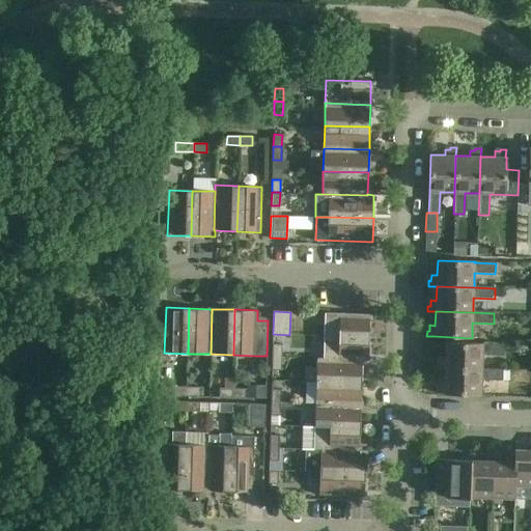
[(325,312),(324,336),(369,337),(369,314),(325,312)]
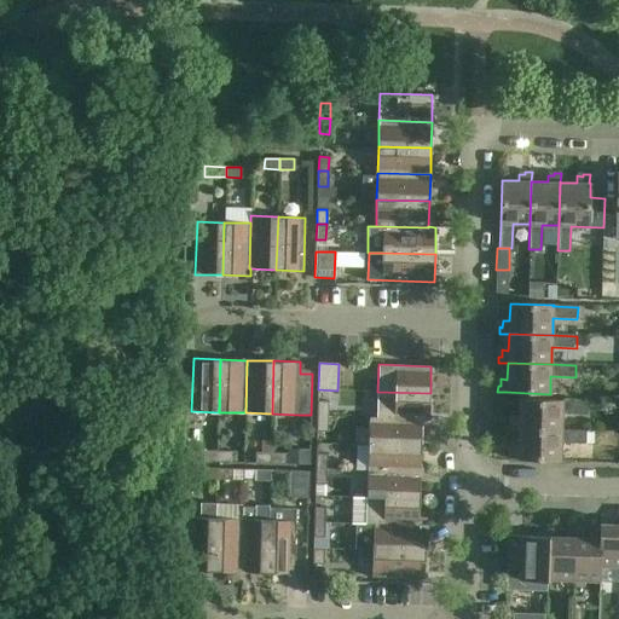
[(431,393),(377,392),(377,417),(377,418),(422,420),(429,421),(431,393)]
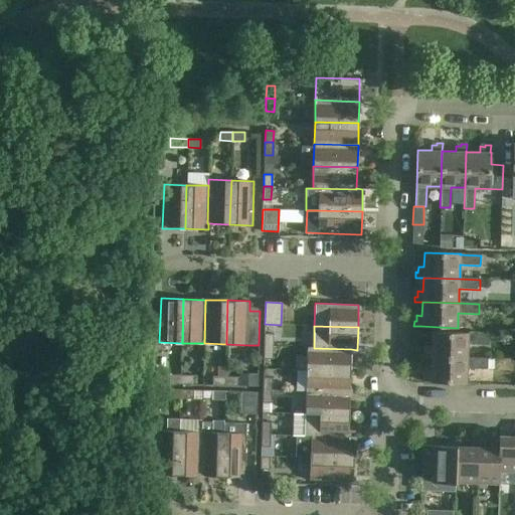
[(467,357),(468,343),(488,344),(488,334),(468,333),(432,331),(432,346),(425,346),(425,351),(423,351),(423,356),(431,356),(467,357)]
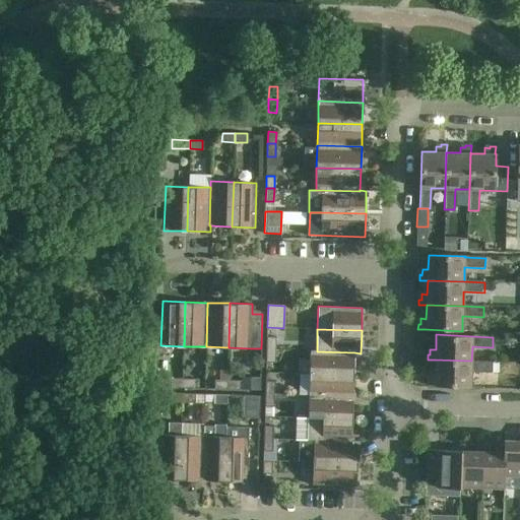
[(266,349),(275,349),(275,337),(266,336),(266,349)]
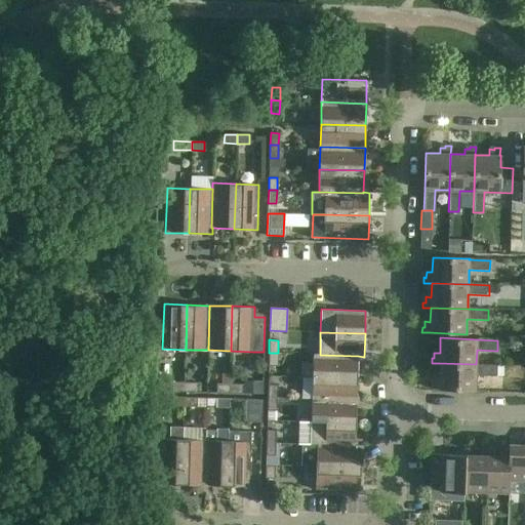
[(278,353),(269,353),(269,365),(277,365),(278,353)]
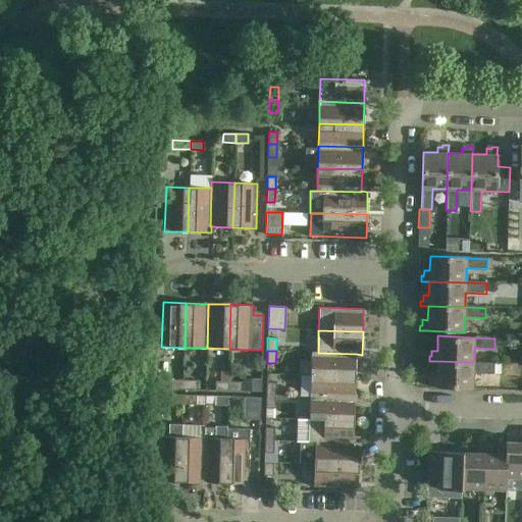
[(356,376),(356,354),(318,353),(318,352),(312,352),(311,374),(356,376)]
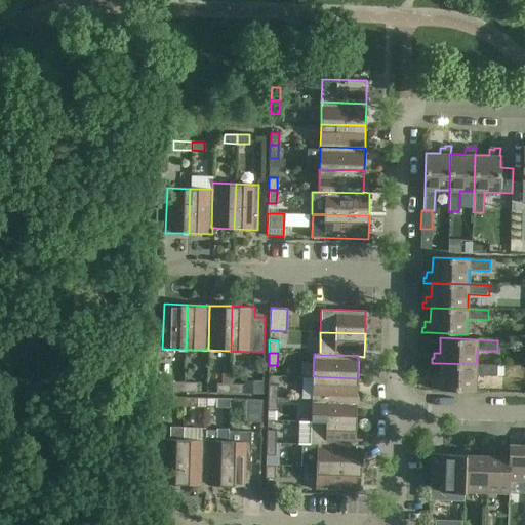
[(496,365),(476,364),(439,363),(439,377),(433,377),(433,382),(431,382),(431,388),(438,388),(438,389),(475,390),(476,374),(496,375),(496,365)]
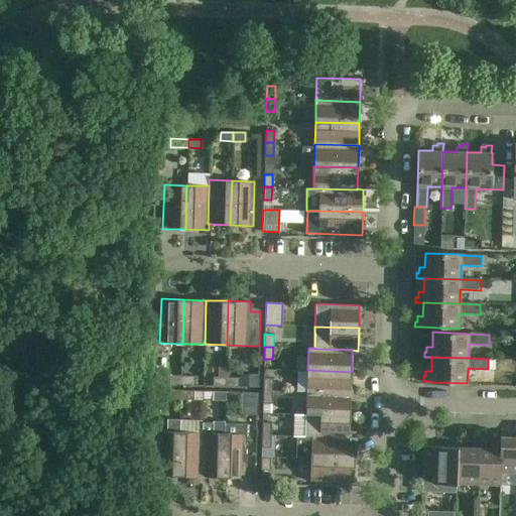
[(306,392),(351,393),(352,372),(307,370),(306,392)]
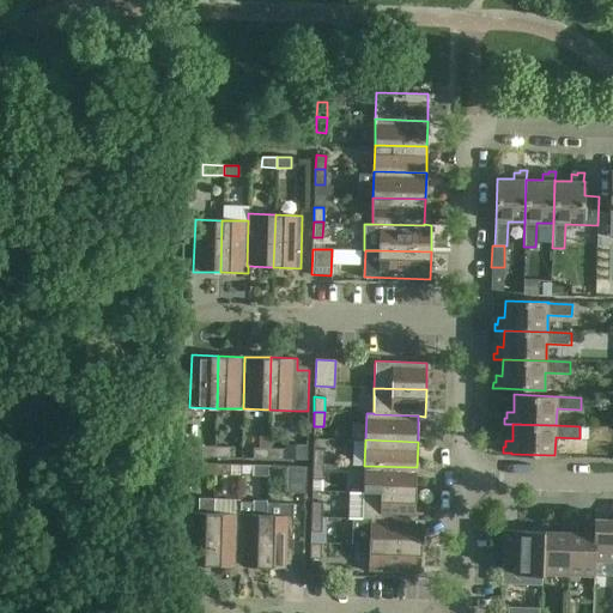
[(200,457),(216,457),(216,447),(200,447),(200,457)]
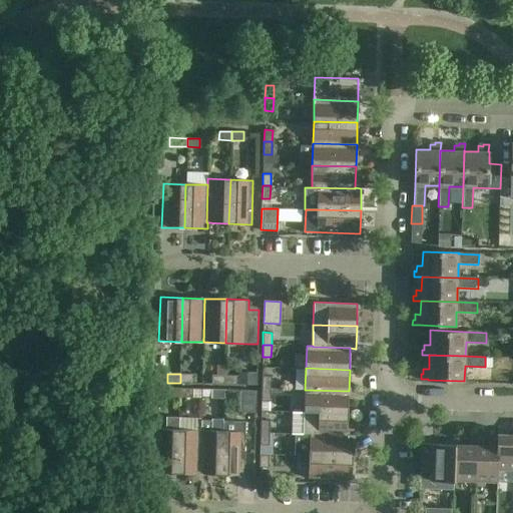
[(192,374),(180,374),(180,383),(192,383),(192,374)]
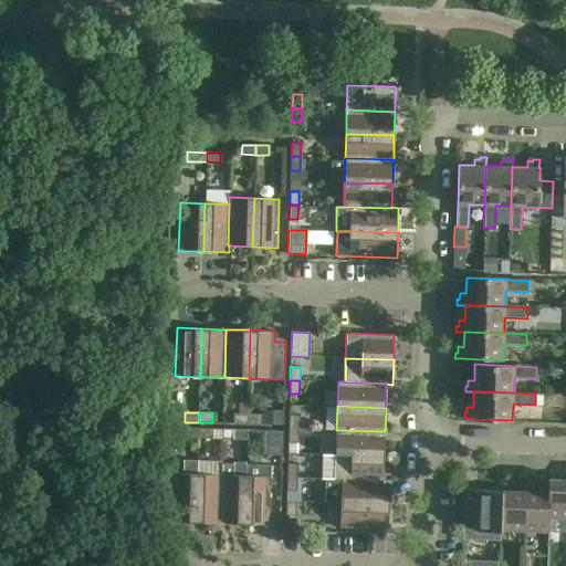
[(247,423),(248,413),(233,413),(233,423),(247,423)]
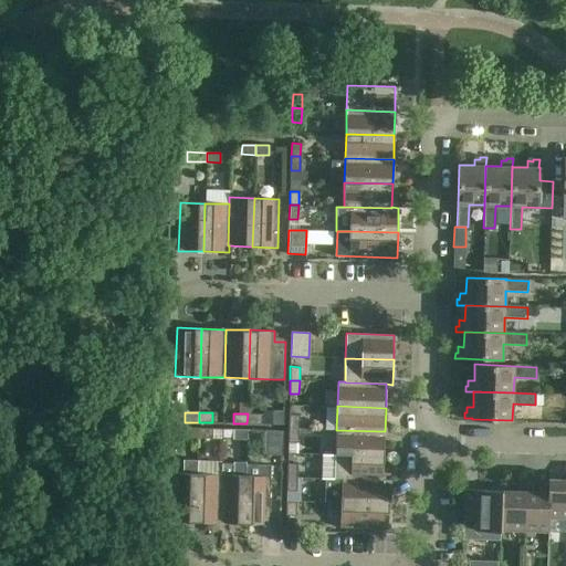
[(248,413),(247,423),(260,423),(261,413),(248,413)]
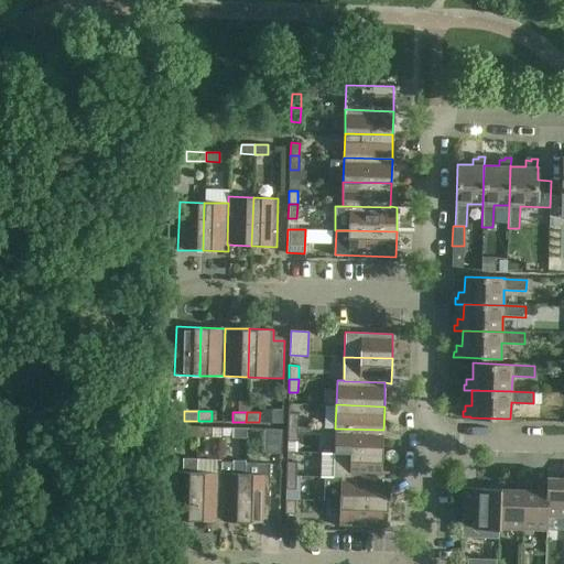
[(288,413),(288,427),(296,427),(297,413),(288,413)]
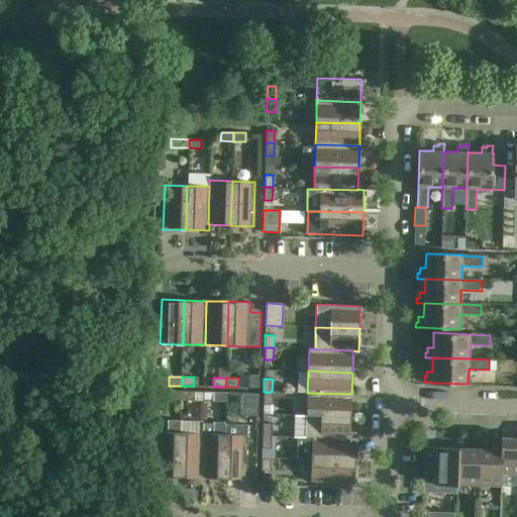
[(181,400),(181,391),(169,391),(169,400),(181,400)]
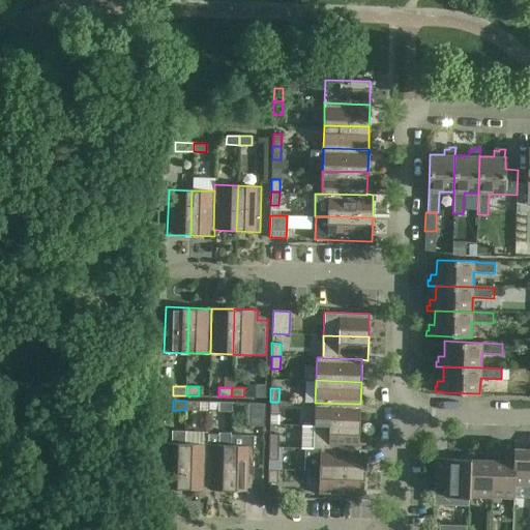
[(198,402),(185,401),(185,410),(198,411),(198,402)]
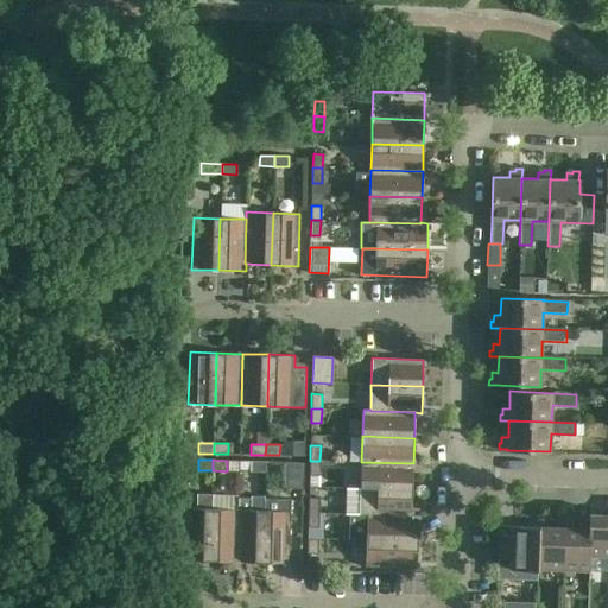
[(265,462),(251,461),(249,472),(265,472),(265,462)]
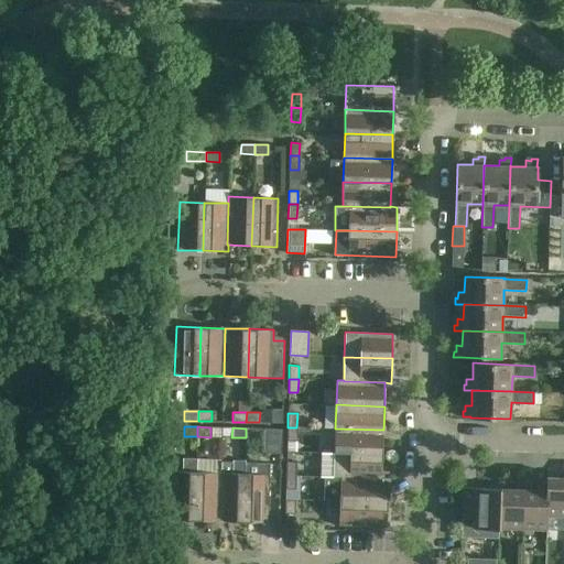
[(296,427),(288,427),(288,441),(296,441),(296,427)]
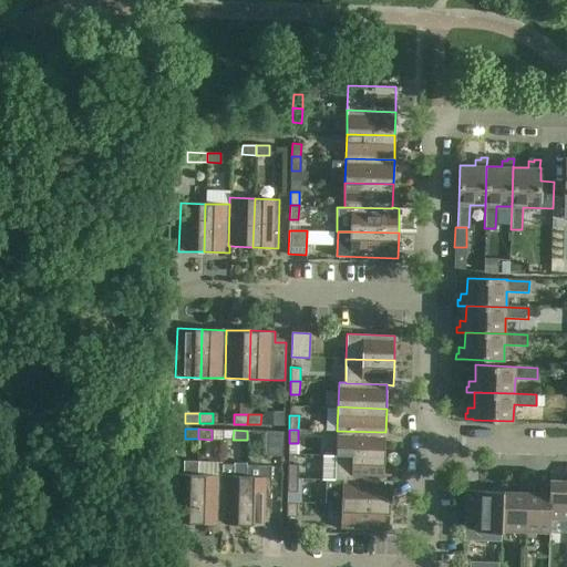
[(282,432),(265,431),(265,455),(281,456),(282,432)]
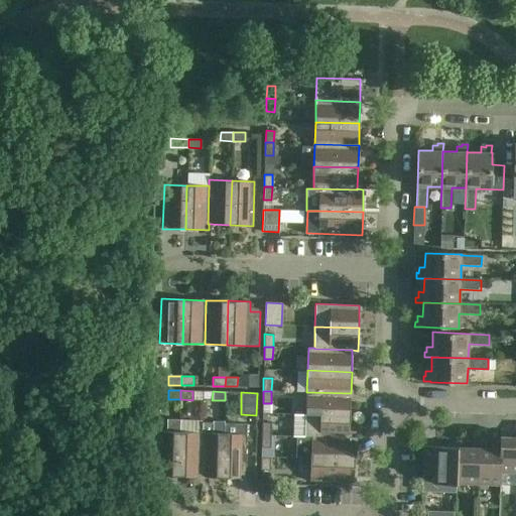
[(306,414),(350,415),(351,393),(306,392),(306,414)]
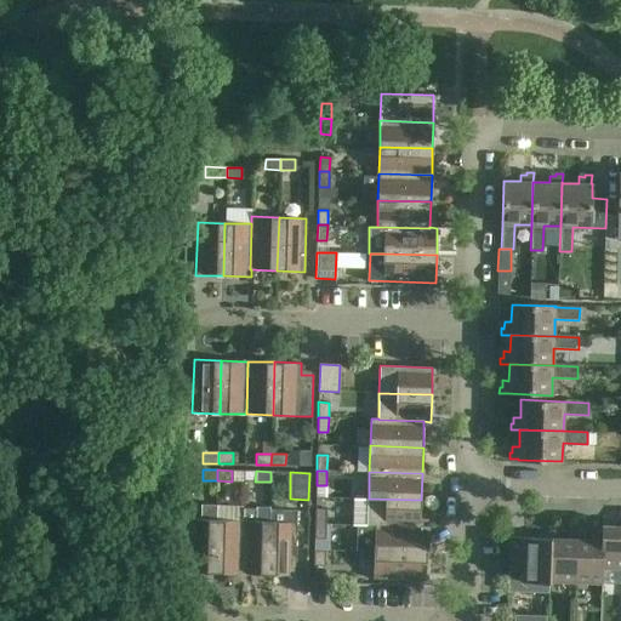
[(421,527),(421,500),(369,499),(353,499),(353,525),(358,527),(358,525),(368,525),(368,527),(375,527),(375,525),(421,527)]
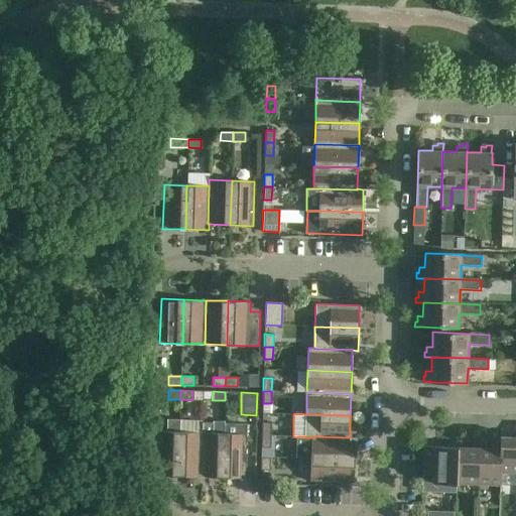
[(157,431),(156,476),(178,476),(179,432),(180,419),(167,419),(167,431),(157,431)]
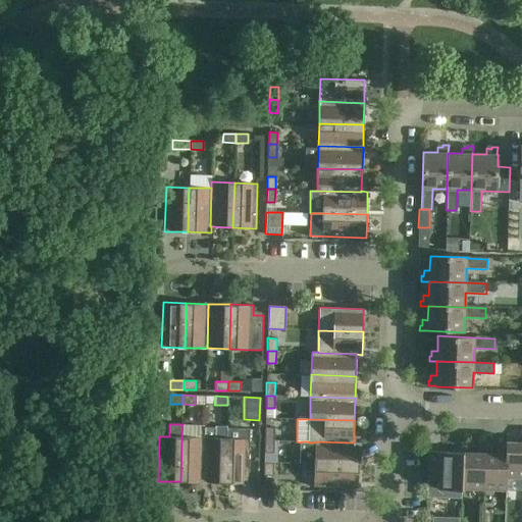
[(204,437),(203,482),(225,483),(226,438),(226,428),(216,427),(205,427),(205,437),(204,437)]
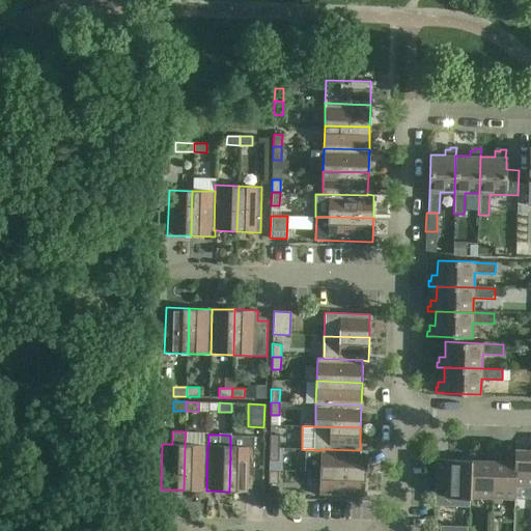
[(270,447),(278,448),(278,435),(270,435),(270,447)]
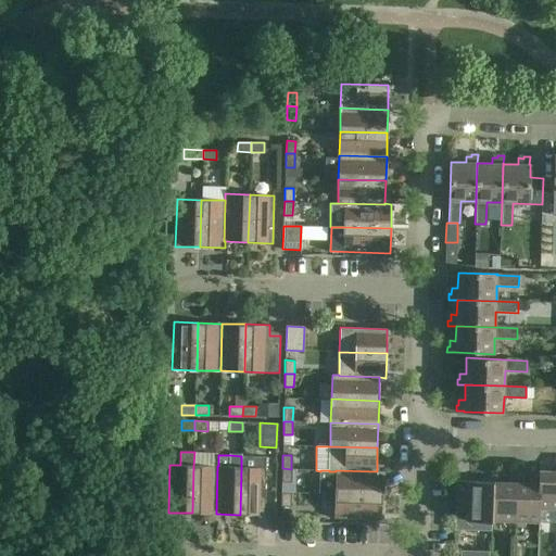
[(241,467),(240,515),(264,516),(266,468),(266,456),(241,456),(241,467)]
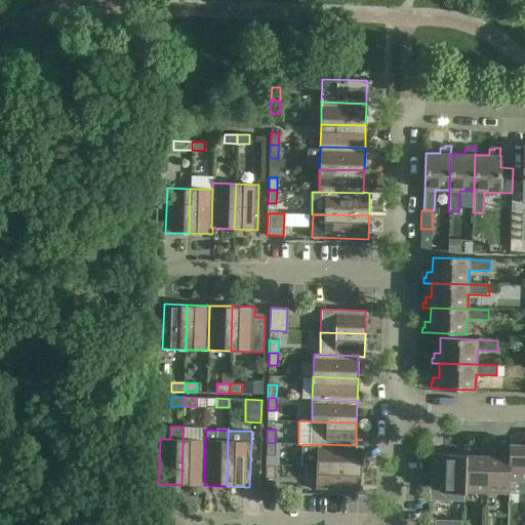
[(510,481),(524,481),(524,432),(524,445),(509,444),(509,457),(509,481),(510,481)]
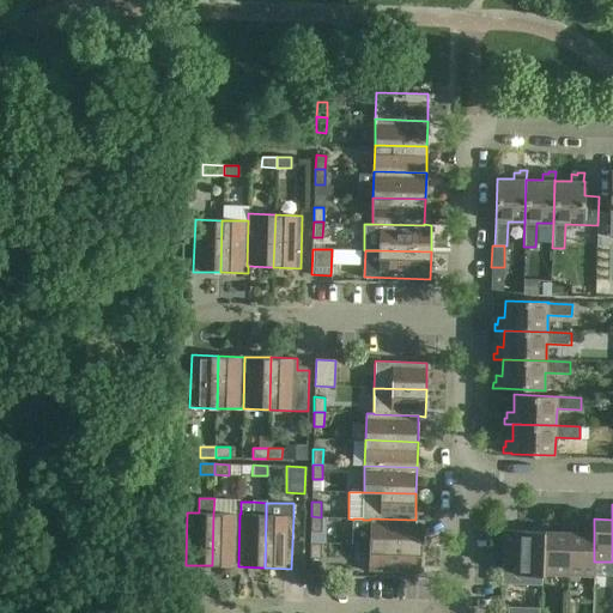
[(238,566),(240,514),(213,514),(212,565),(238,566)]
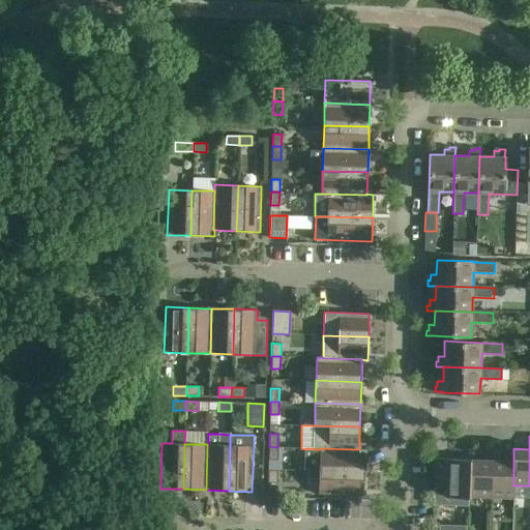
[(277,447),(269,446),(269,460),(276,460),(277,447)]
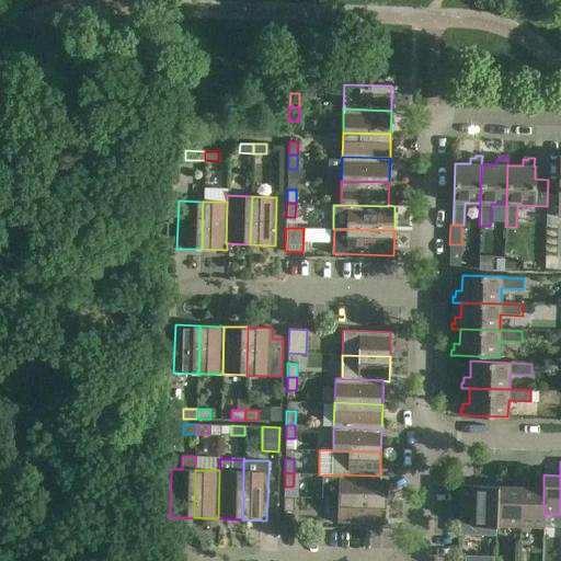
[(496,487),(495,526),(519,527),(521,474),(513,473),(512,488),(496,487)]
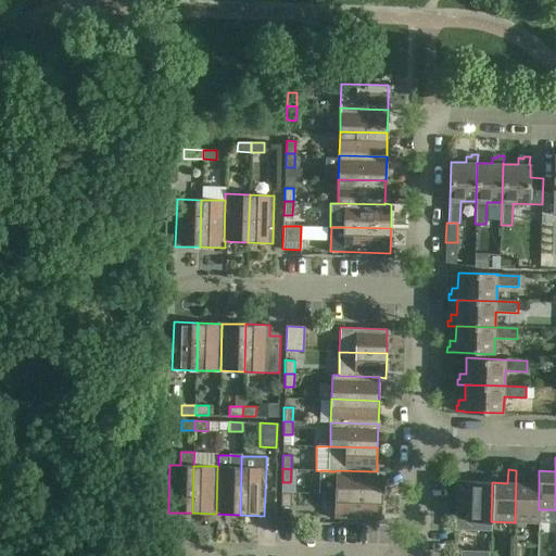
[(335,494),(382,495),(383,471),(377,471),(336,470),(336,471),(329,471),(329,470),(320,470),(320,471),(319,493),(335,494)]
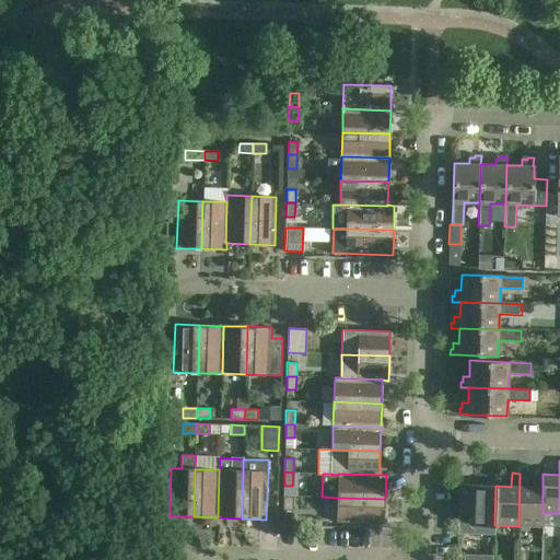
[(520,474),(518,526),(543,526),(544,513),(543,513),(543,488),(527,487),(528,474),(520,474)]
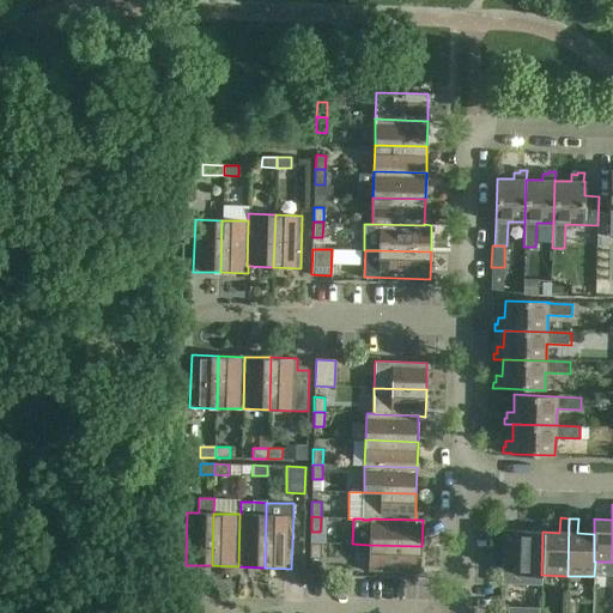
[(502,564),(502,583),(541,584),(541,575),(542,532),(503,532),(502,564)]
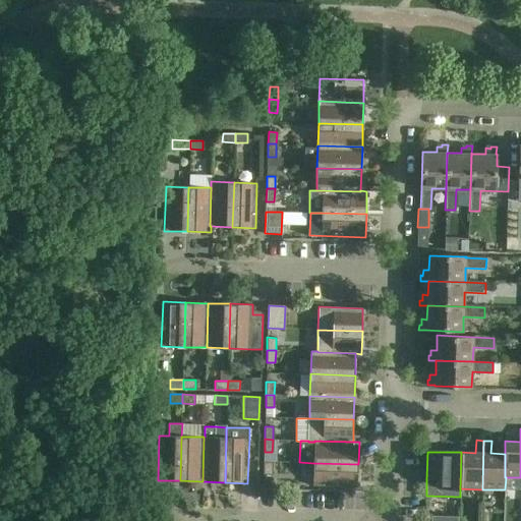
[(272,462),(264,461),(264,474),(272,474),(272,462)]
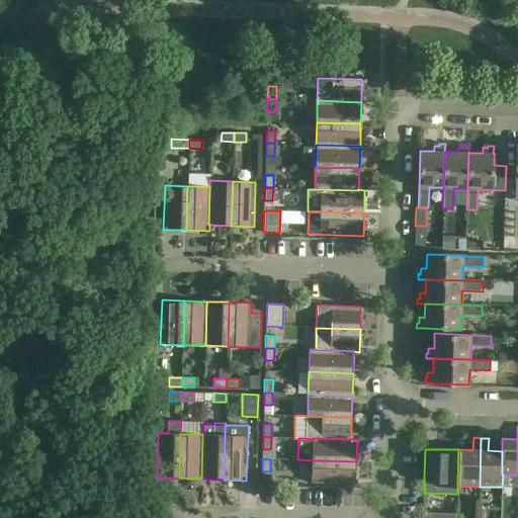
[(356,461),(312,460),(312,483),(355,485),(356,461)]
